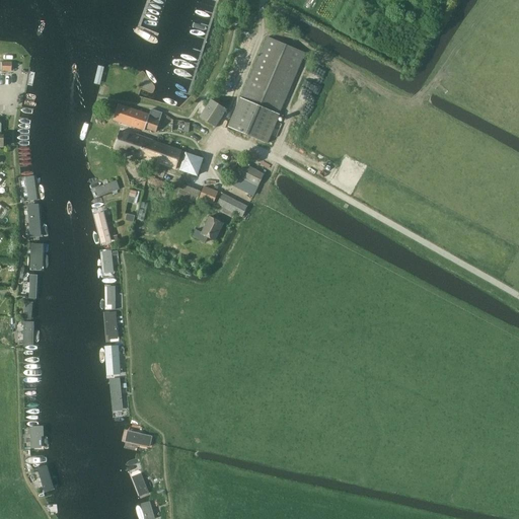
[(228,127),(268,144),(280,115),(279,115),(305,53),(268,36),(241,98),(240,97),(228,127)]
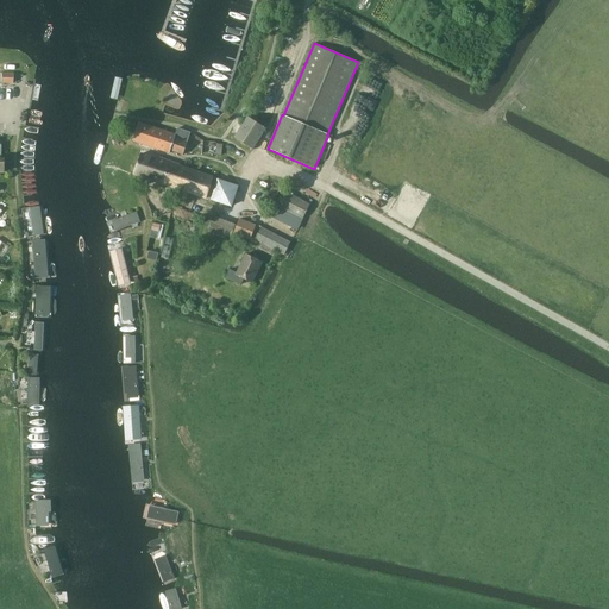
[(0,81),(2,82),(2,83),(14,83),(13,73),(2,73),(2,74),(0,73),(0,81)]
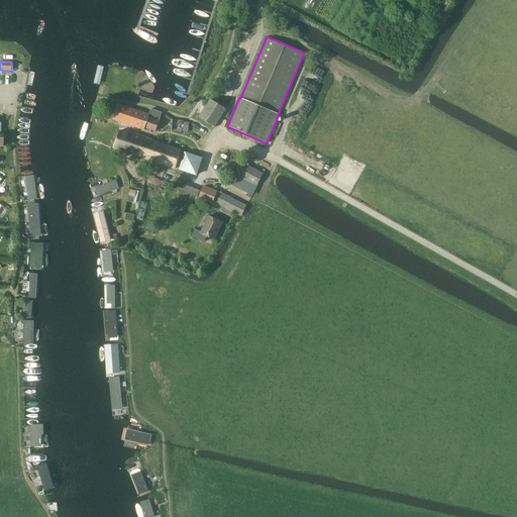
[(317,103),(321,96),(314,92),(310,99),(317,103)]
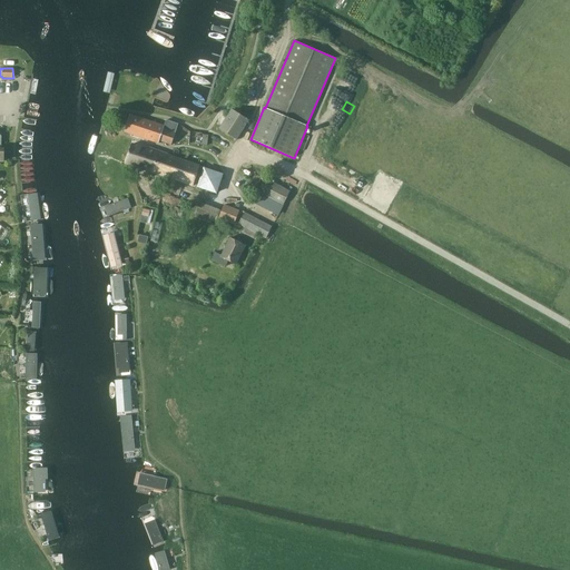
[(232,109),(219,128),(236,140),(249,120),(232,109)]
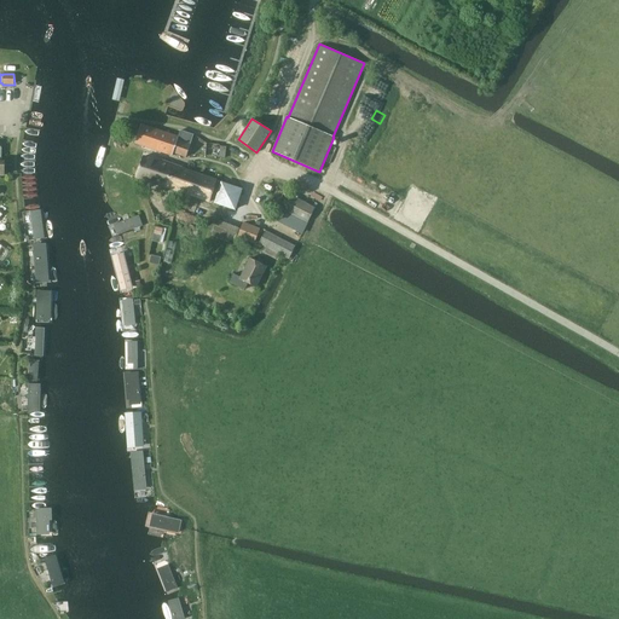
[(136,144),(172,156),(173,152),(186,157),(194,134),(180,131),(179,137),(142,125),(136,144)]
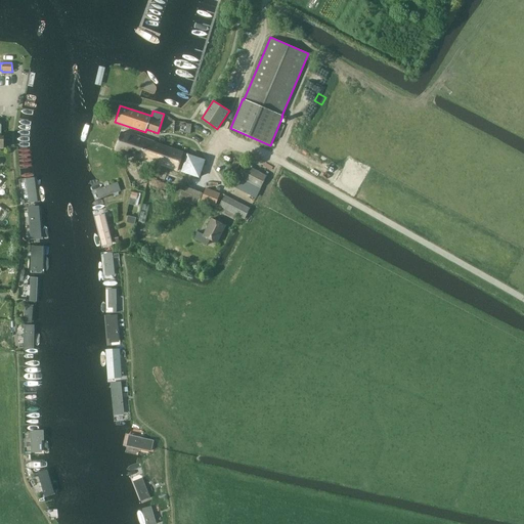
[(119,151),(177,171),(183,151),(154,142),(155,141),(126,132),(119,151)]
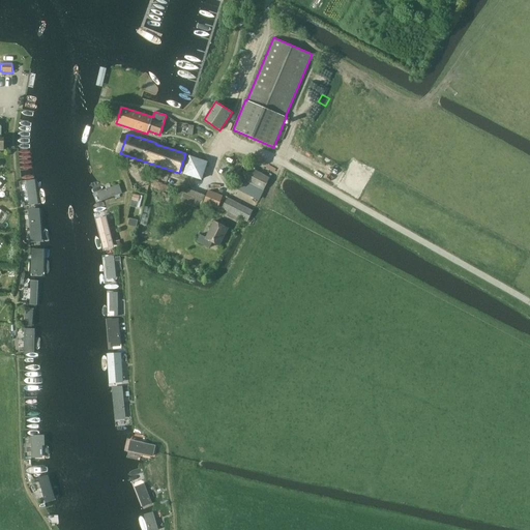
[(184,172),(203,178),(208,159),(189,153),(184,172)]
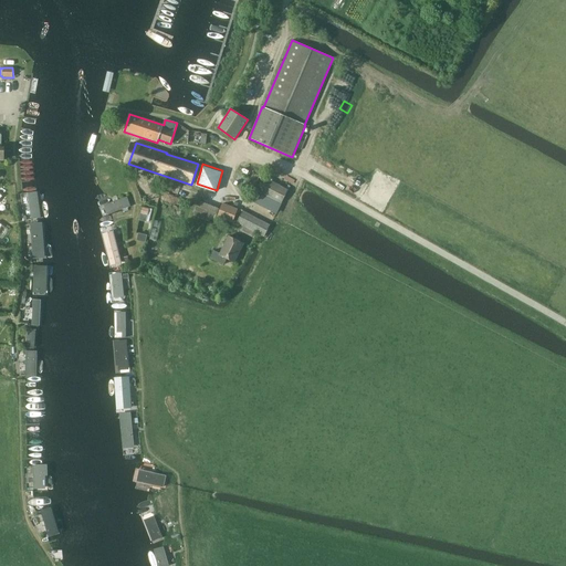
[(258,191),(281,205),(289,190),(265,178),(258,191)]
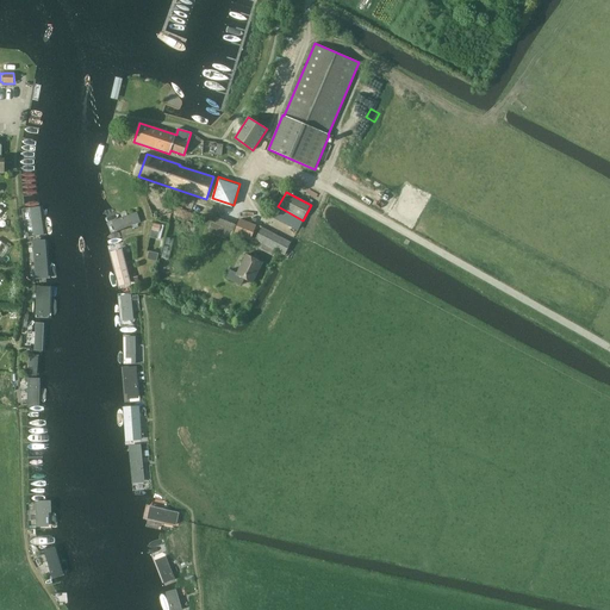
[(30,209),(33,232),(42,231),(38,209),(30,209)]
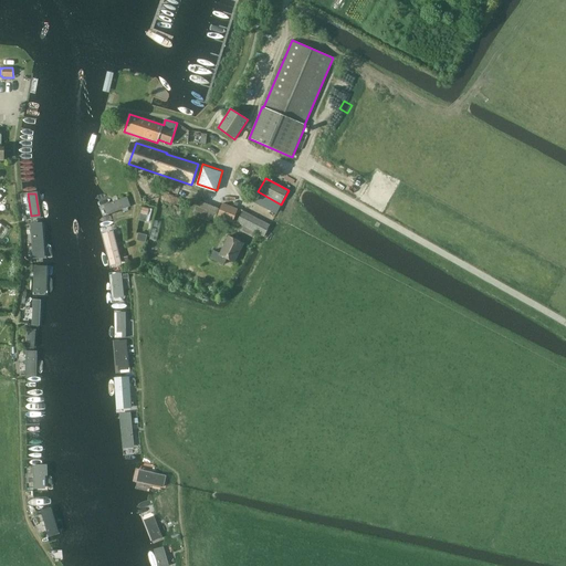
[(216,203),(198,196),(191,209),(210,218),(216,203)]
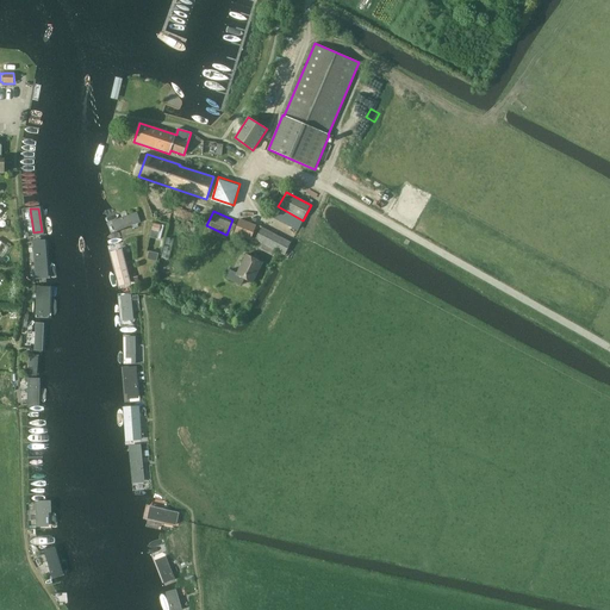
[(131,217),(109,225),(112,232),(135,224),(131,217)]
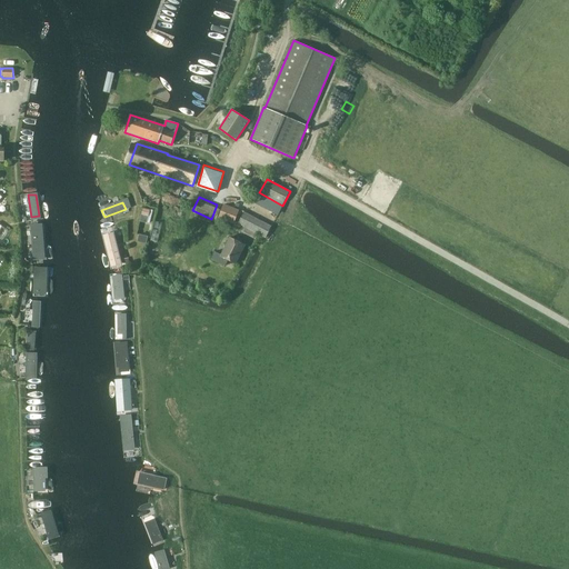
[(233,225),(239,210),(223,205),(218,218),(233,225)]
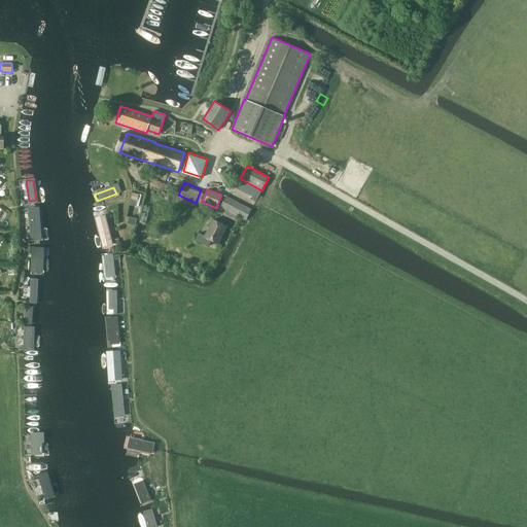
[(249,207),(229,197),(223,208),(244,218),(249,207)]
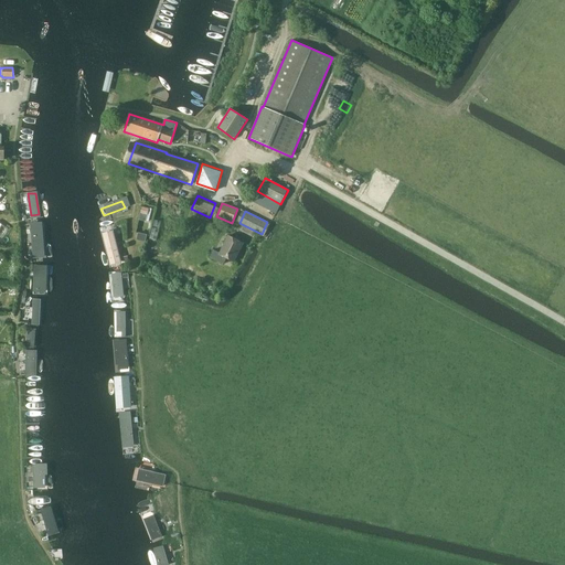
[(31,224),(33,246),(41,246),(39,224),(31,224)]
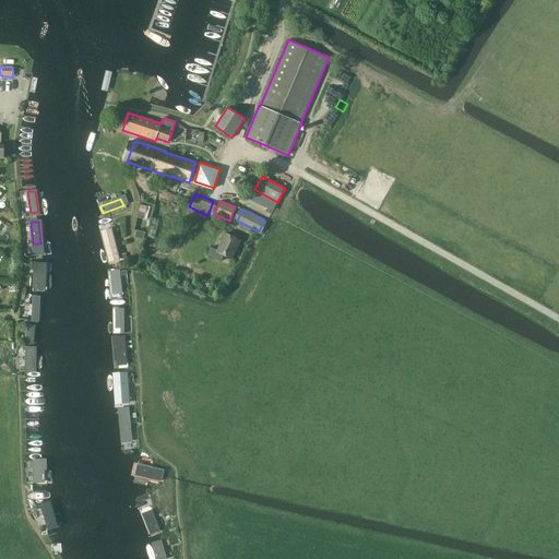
[(104,232),(110,262),(129,259),(128,253),(121,254),(114,228),(104,232)]
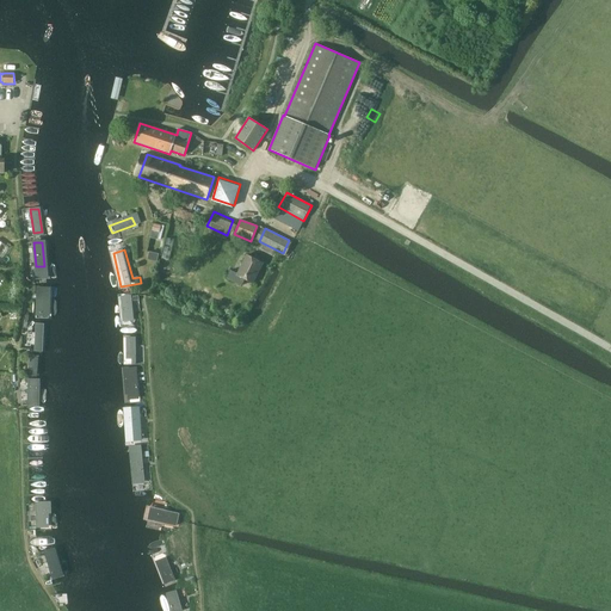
[(149,252),(148,260),(158,263),(159,254),(149,252)]
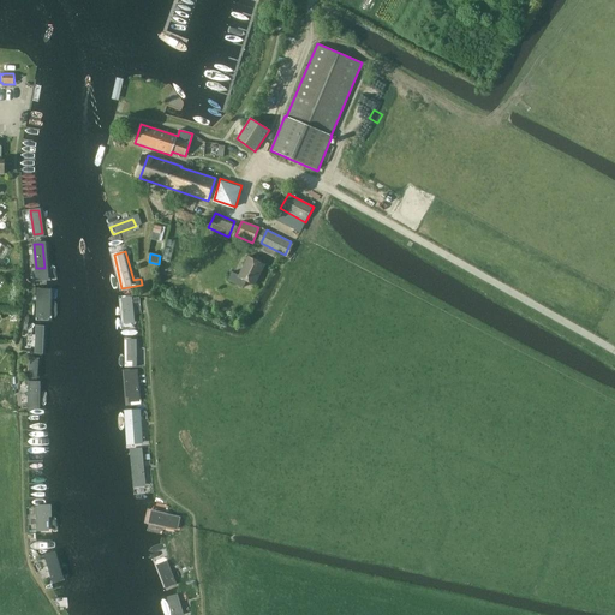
[(239,275),(232,272),(228,280),(243,287),(246,281),(255,285),(264,266),(249,257),(239,275)]
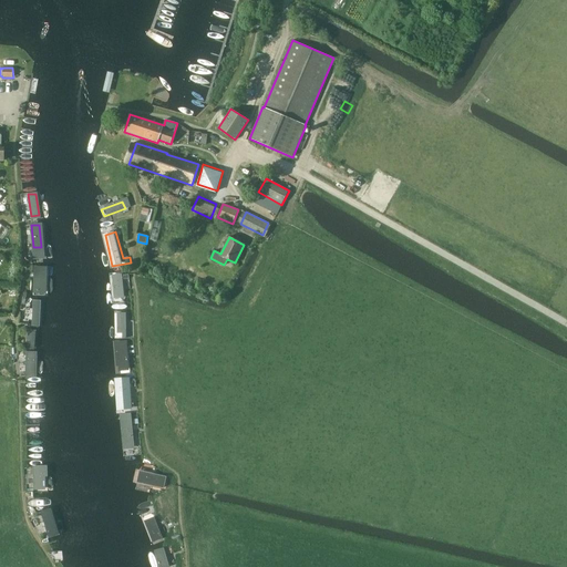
[(115,281),(117,303),(125,302),(123,280),(115,281)]
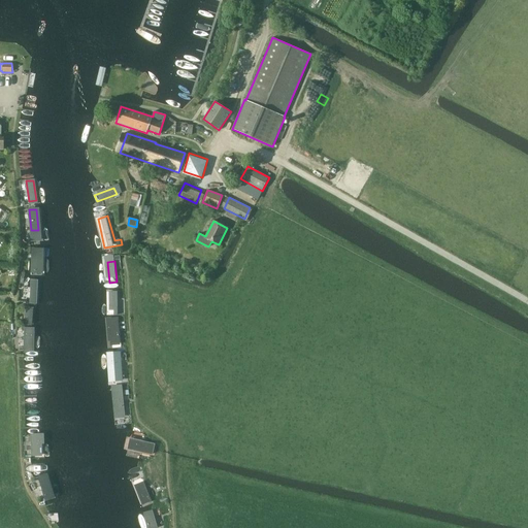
[(111,296),(112,317),(120,317),(119,296),(111,296)]
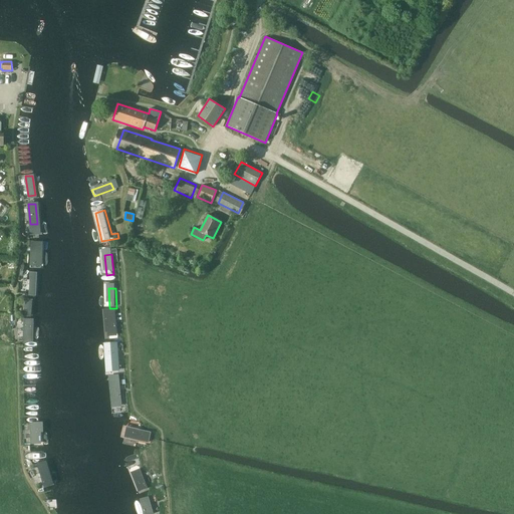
[(109,319),(111,339),(117,338),(116,318),(109,319)]
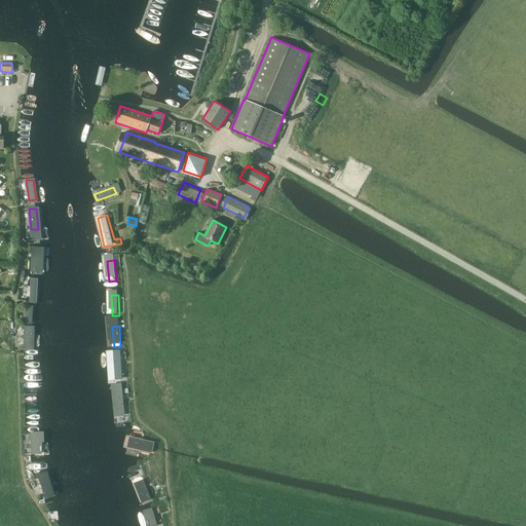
[(113,363),(114,383),(121,383),(120,363),(113,363)]
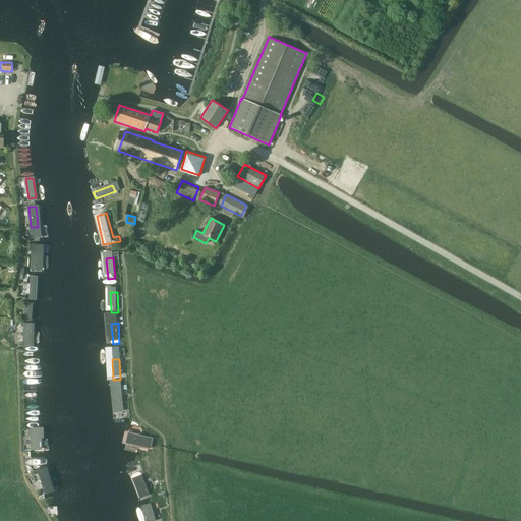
[(116,392),(117,412),(124,412),(123,392),(116,392)]
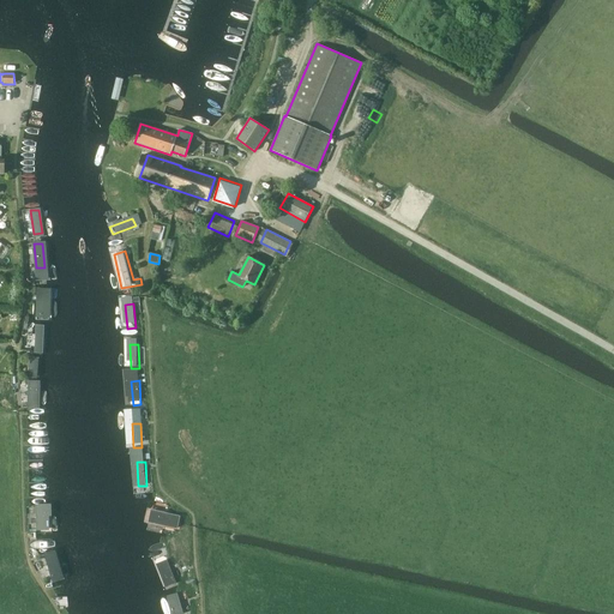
[(156,519),(180,525),(181,517),(158,512),(156,519)]
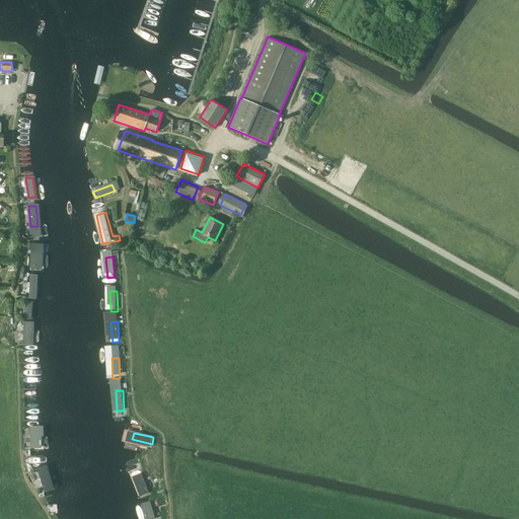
[(138,478),(145,497),(151,495),(144,475),(138,478)]
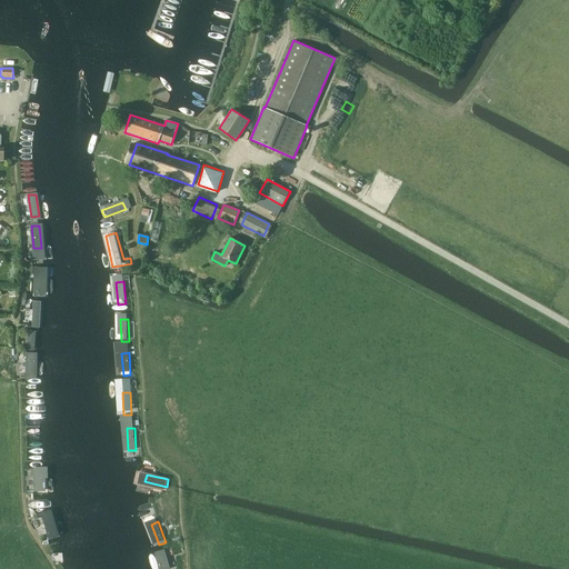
[(61,545),(63,567),(71,567),(69,545),(61,545)]
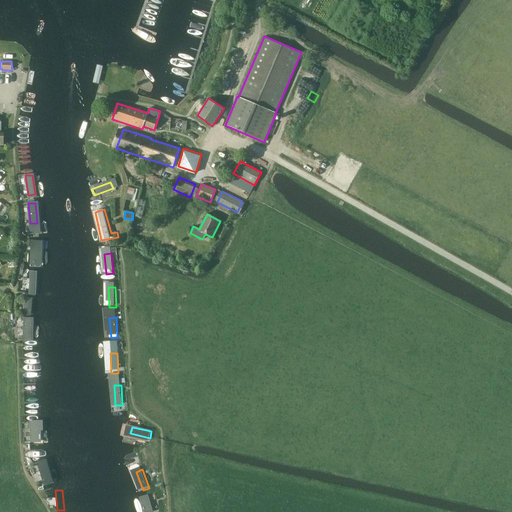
[(146,497),(150,511),(157,511),(153,495),(146,497)]
